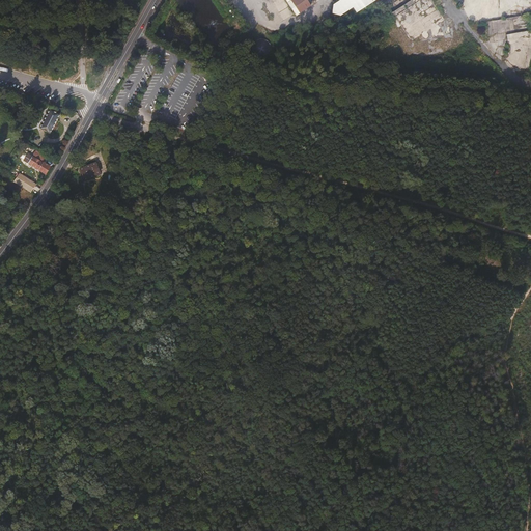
[(307,0),(286,0),(297,16),(311,6),(307,0)]
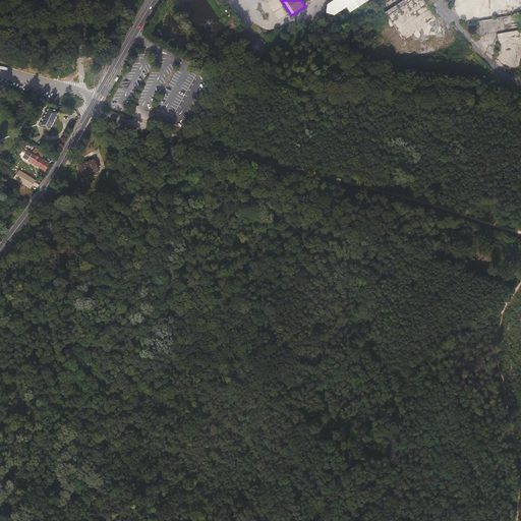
[(341,0),(350,13),(369,0),(341,0)]
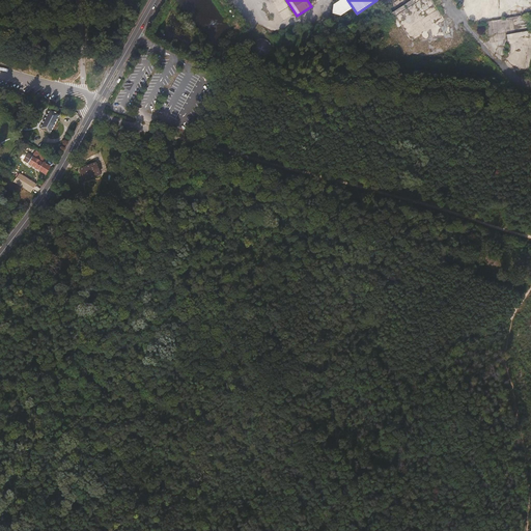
[(428,0),(411,0),(410,1),(409,0),(397,0),(389,5),(393,14),(399,9),(401,12),(424,0),(427,3),(430,1),(428,0)]
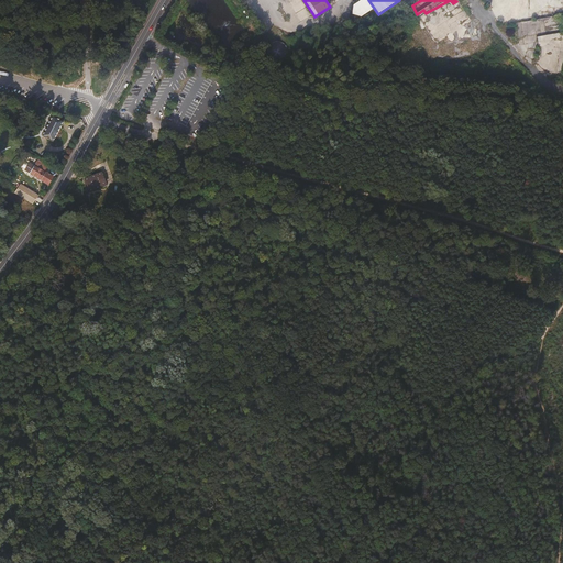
[(62,124),(63,121),(53,116),(42,135),(53,141),(58,131),(62,124)]
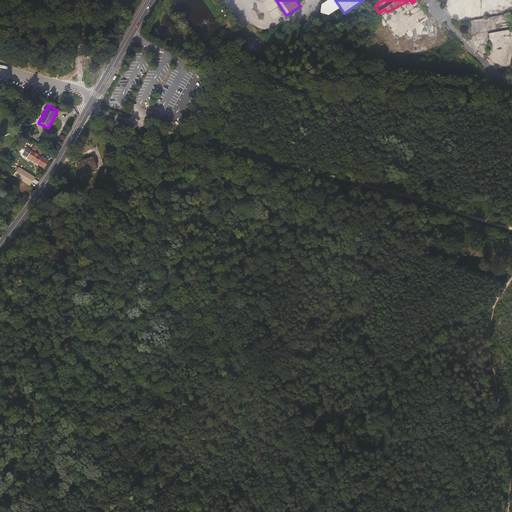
[(43,156),(46,152),(35,145),(34,147),(34,146),(27,158),(43,167),(46,164),(48,160),(43,156)]
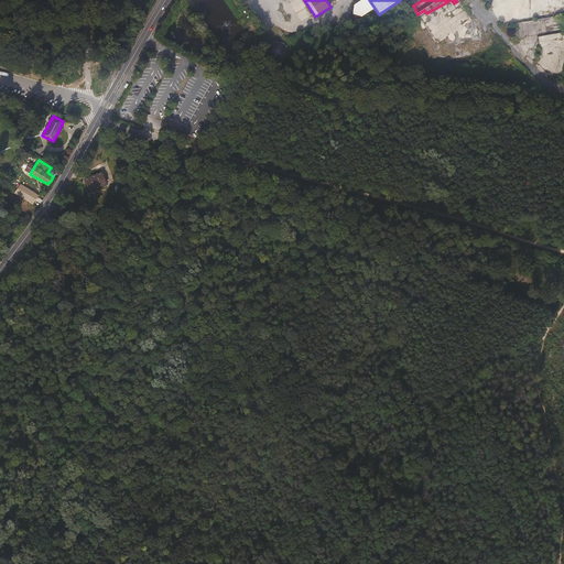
[(89,191),(97,187),(98,190),(107,186),(101,172),(85,180),(89,191)]
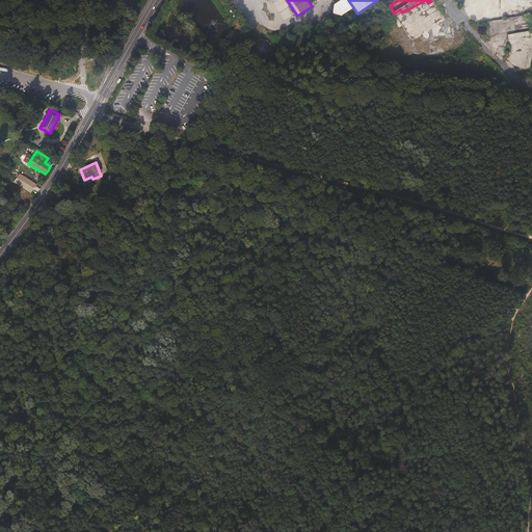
[(36,184),(20,174),(15,182),(30,192),(36,184)]
